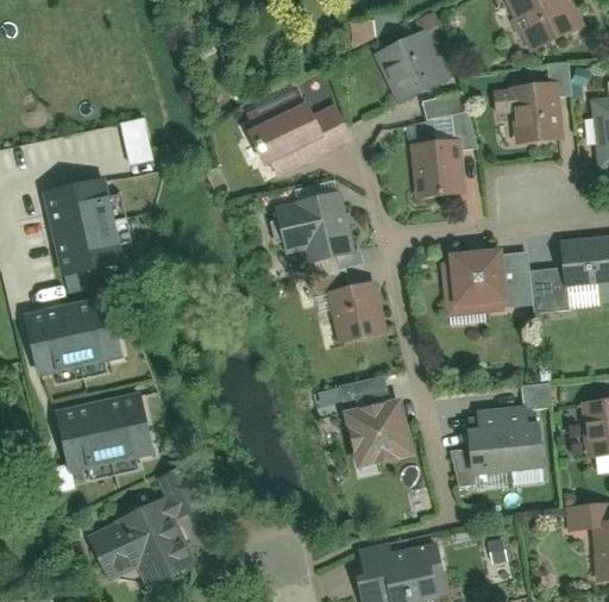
[(504,0),(528,50),(583,24),(571,0),(504,0)]
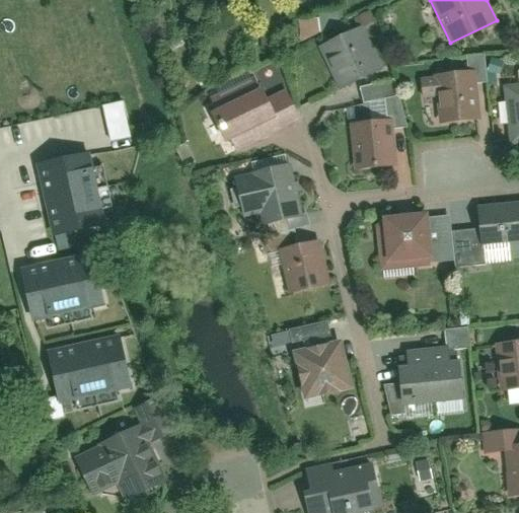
[(381,66),(362,23),(317,45),(337,86),(381,66)]
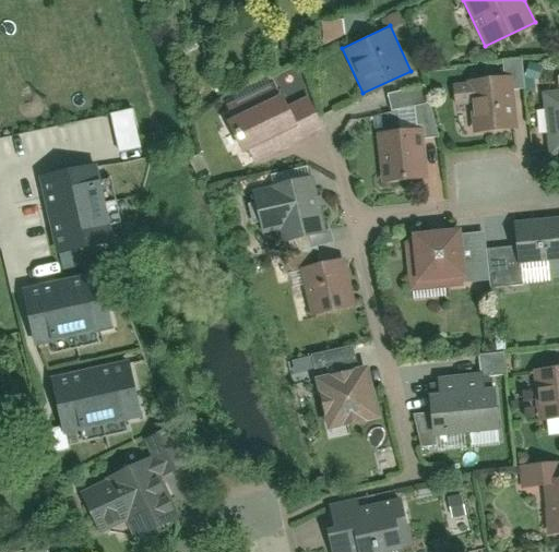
[(514,127),(511,74),(451,79),(453,103),(470,102),(472,130),(514,127)]
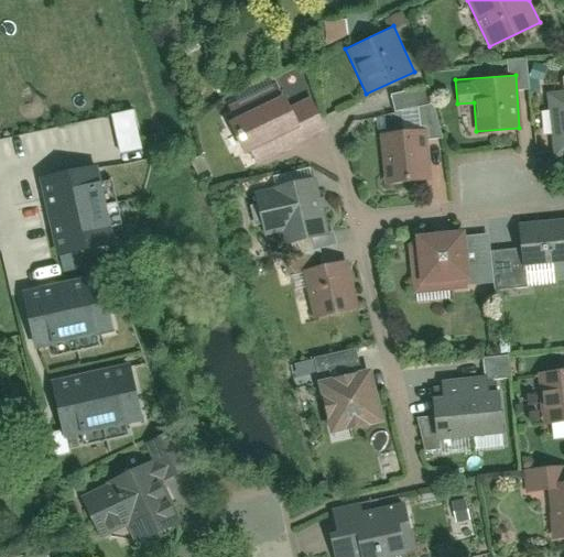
[(326,131),(310,94),(283,105),(274,83),(228,102),(235,118),(227,121),(240,154),(250,150),(255,161),(326,131)]
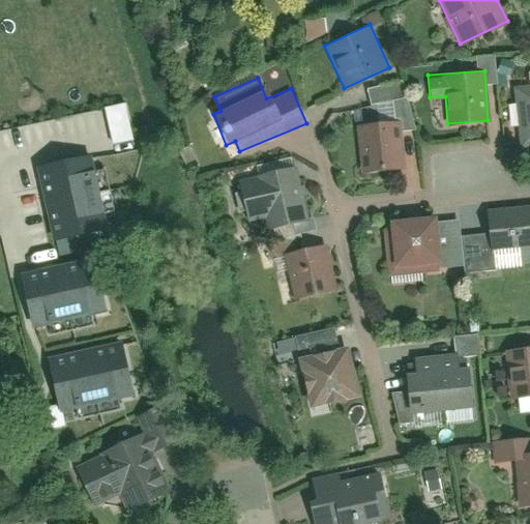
[(529,83),(513,84),(517,146),(529,144),(529,83)]
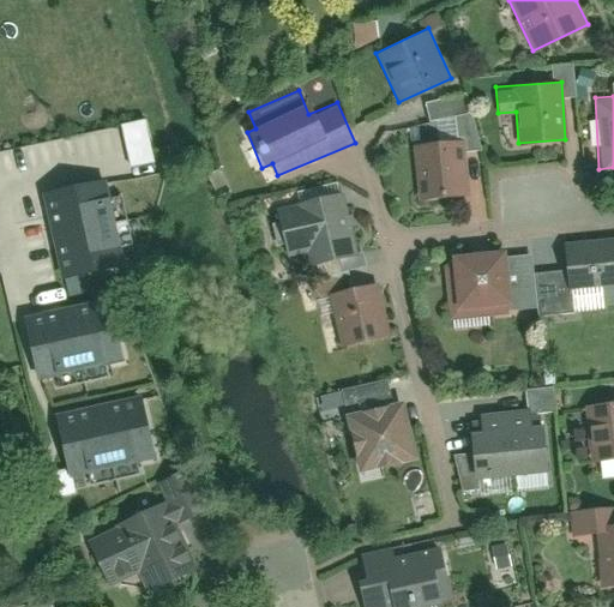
[(118,118),(125,161),(152,156),(146,113),(118,118)]
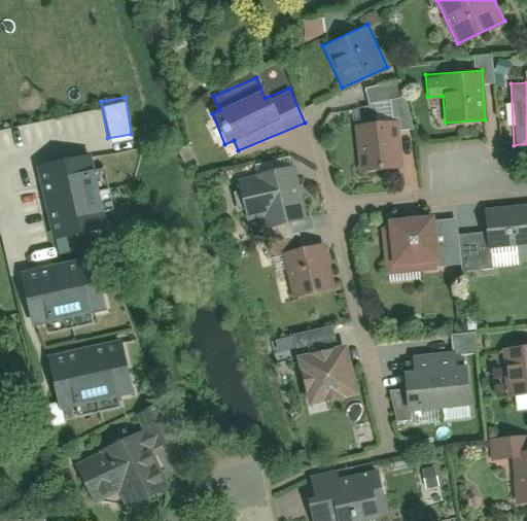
[(398,119),(352,122),(355,171),(401,168),(398,119)]
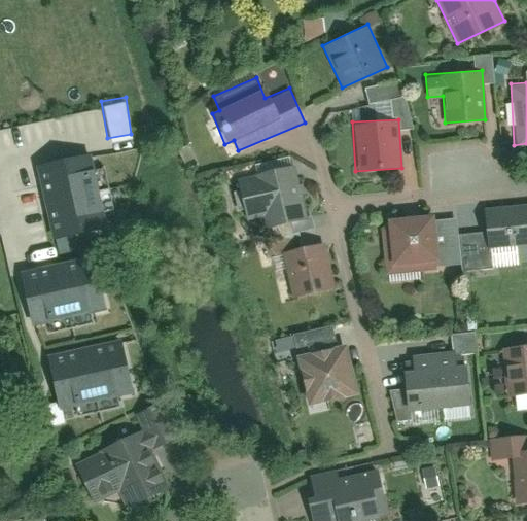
[(56,234),(105,222),(89,151),(39,163),(56,234)]
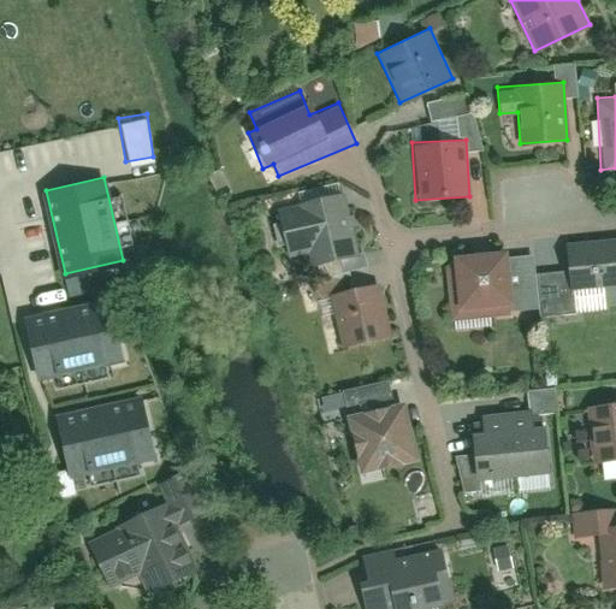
[(344,191),(274,207),(285,255),(307,250),(311,265),(359,254),(344,191)]
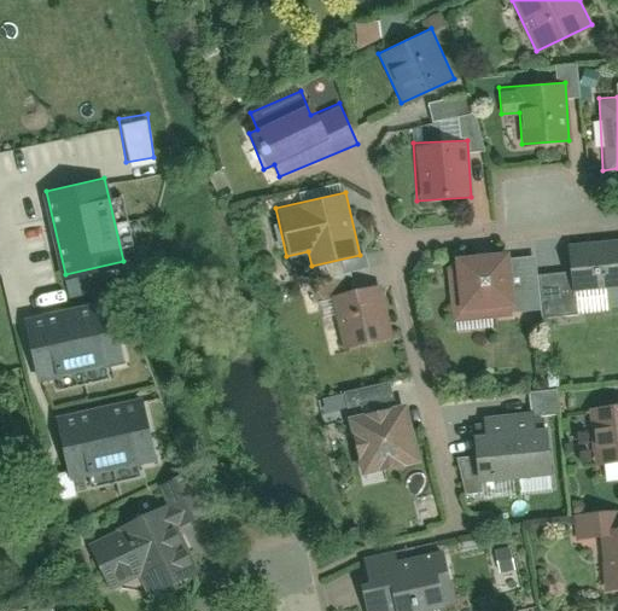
[(617,285),(617,243),(572,248),(577,290),(617,285)]
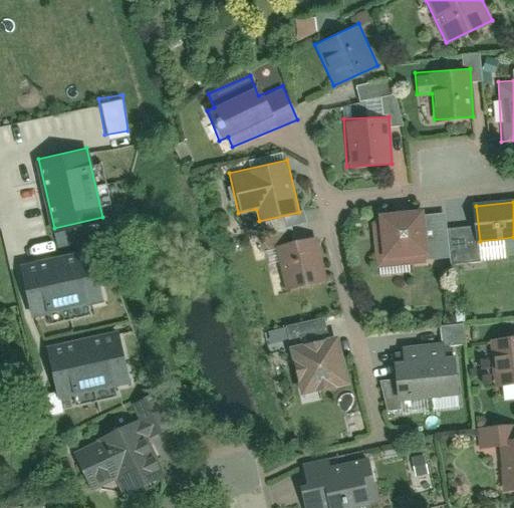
[(420,209),(372,214),(376,258),(424,254),(420,209)]
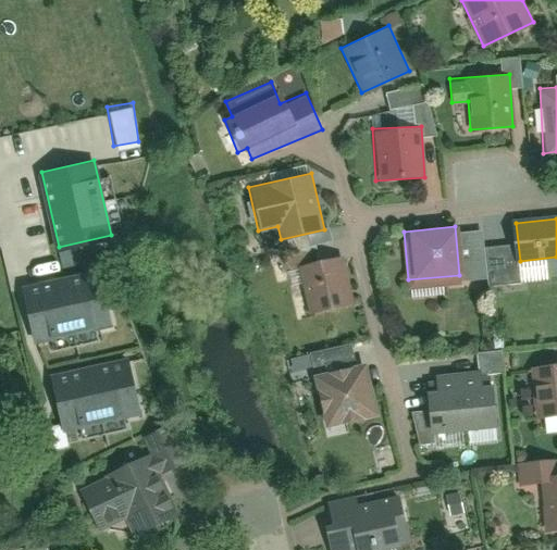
[(351,301),(343,255),(299,264),(308,310),(351,301)]
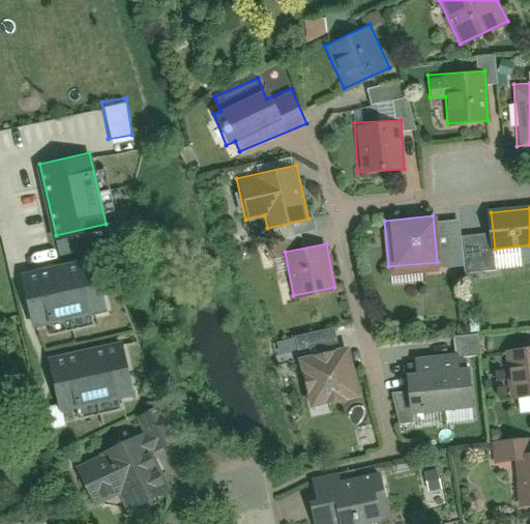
[(106,306),(94,256),(23,271),(34,321),(106,306)]
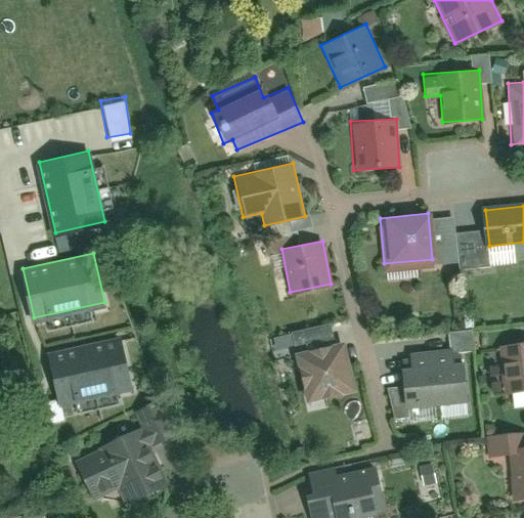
[(450,348),(473,344),(469,325),(447,328),(450,348)]
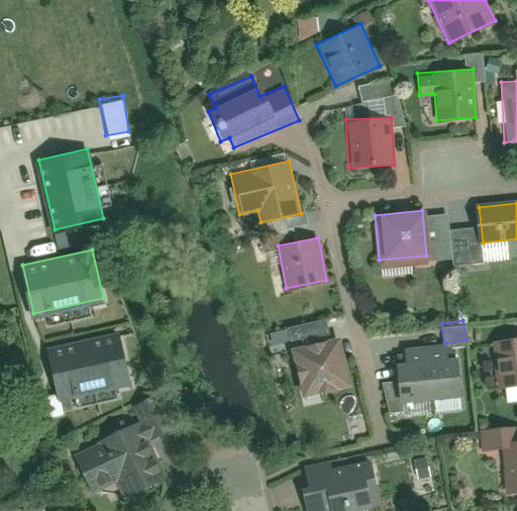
[(61,395),(129,380),(119,331),(49,346),(61,395)]
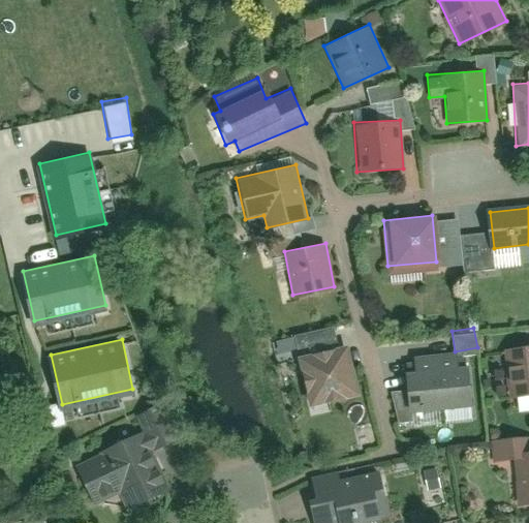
[(528,343),(503,347),(508,396),(528,393),(528,343)]
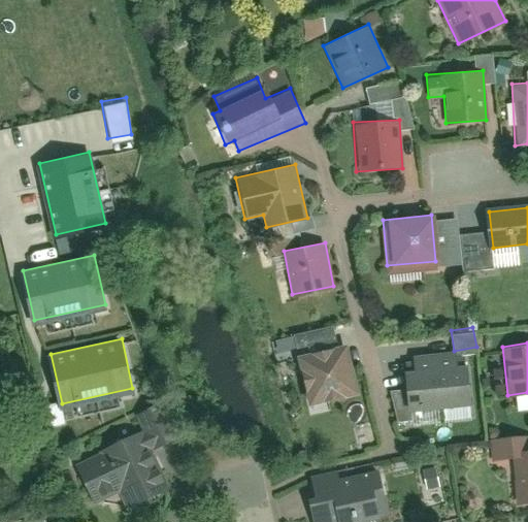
[(357,394),(345,345),(296,357),(307,406),(357,394)]
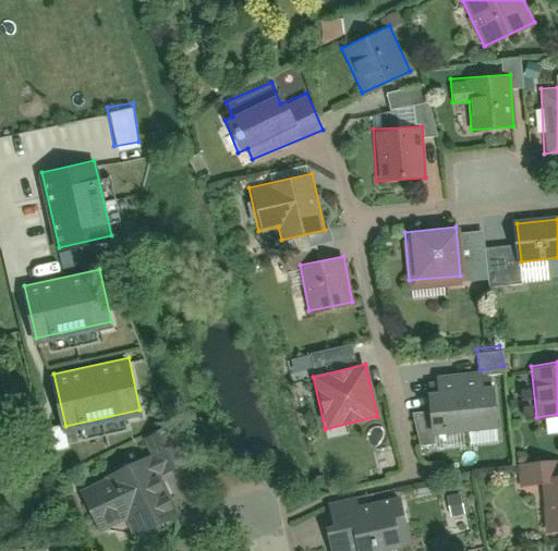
[(434,431),(500,426),(495,375),(428,381),(434,431)]
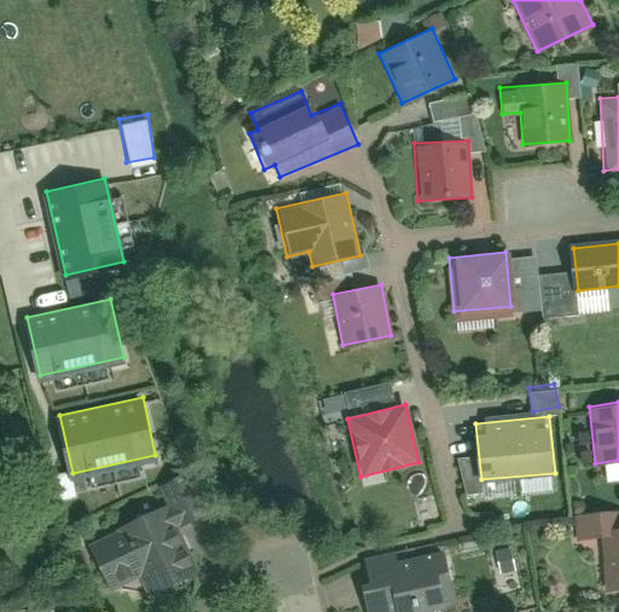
[(201,572),(168,504),(87,543),(109,589),(138,575),(148,596),(201,572)]
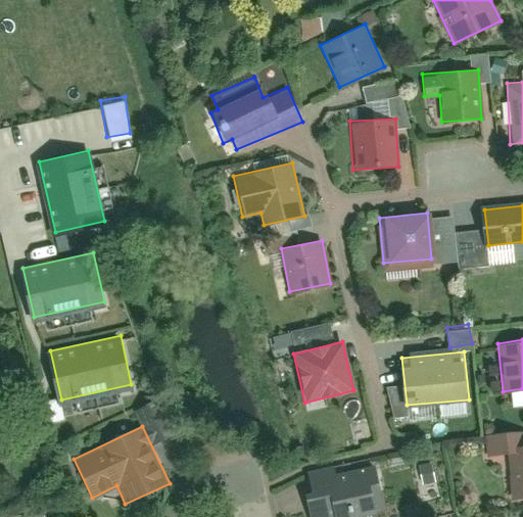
[(522,445),(509,447),(513,500),(522,499),(522,445)]
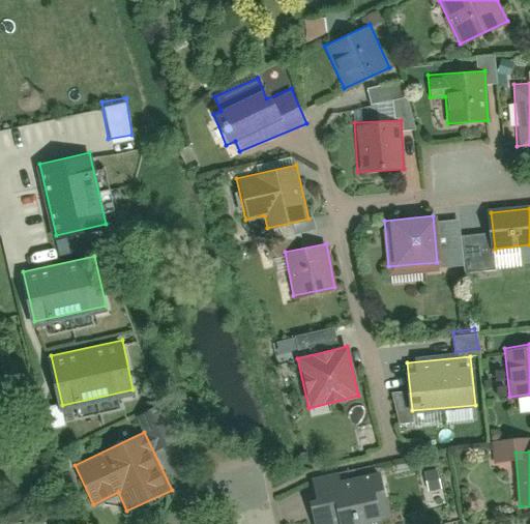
[(390,512),(381,471),(340,479),(337,471),(311,476),(316,499),(308,500),(313,523),(380,523),(381,523),(379,515),(390,512)]
